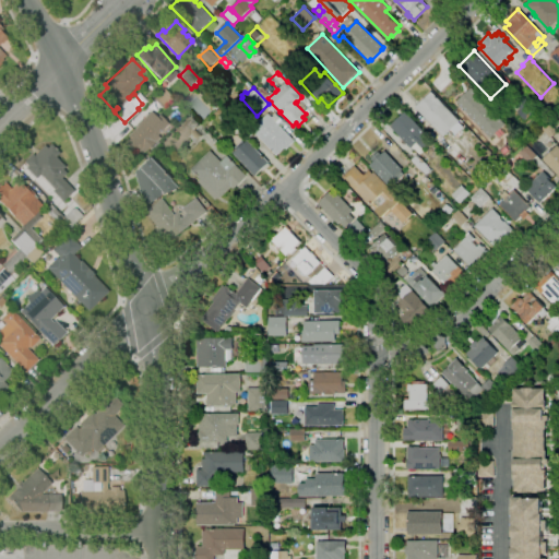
[(525,120),(518,111),(520,109),(507,95),(515,87),(536,110),(525,120)]
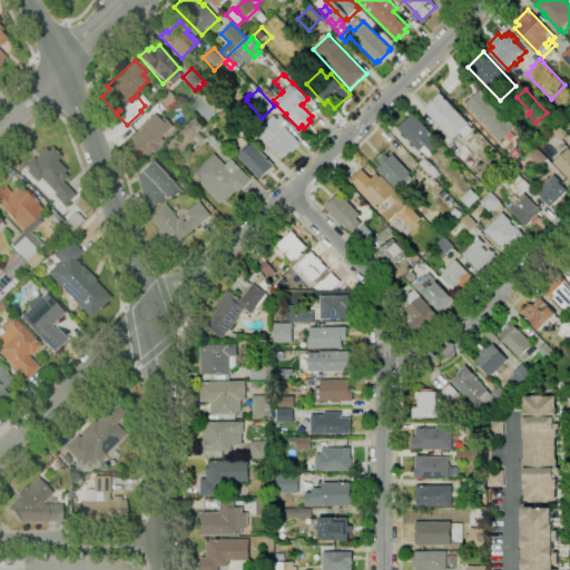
[(165,109),(156,100),(166,90),(175,99),(165,109)]
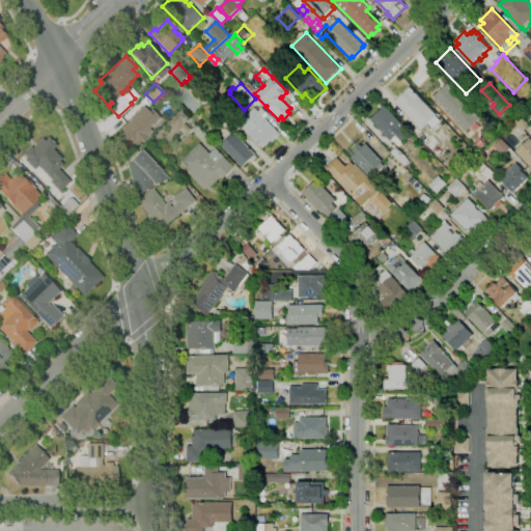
[(205,104),(194,91),(200,85),(213,98),(205,104)]
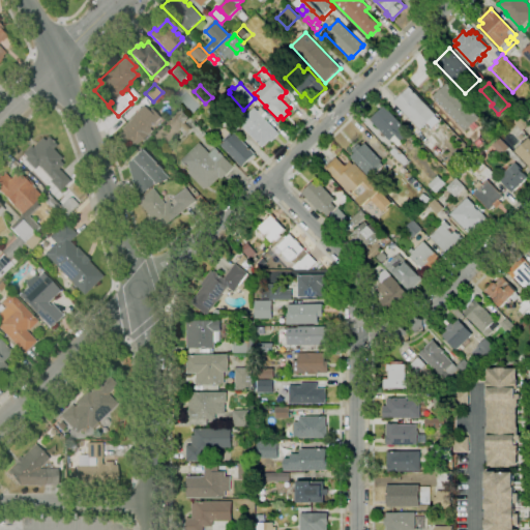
[(420,129),(418,128),(393,101),(409,86),(436,115),(420,129)]
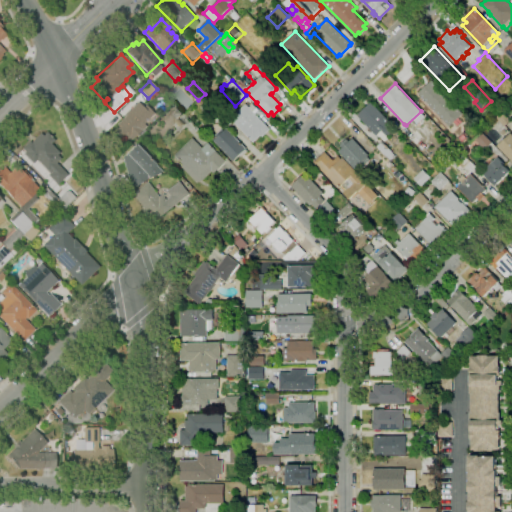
[(447,126),(430,106),(443,96),(453,109),(456,107),(461,114),(447,126)]
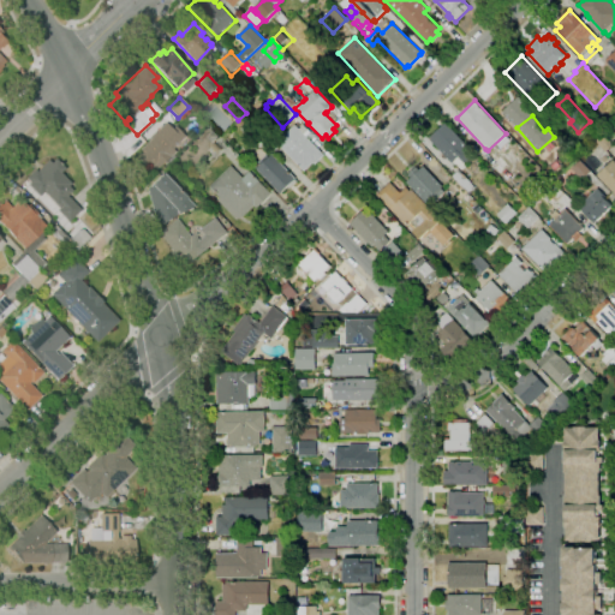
[(257,144),(242,127),(251,119),(267,135),(257,144)]
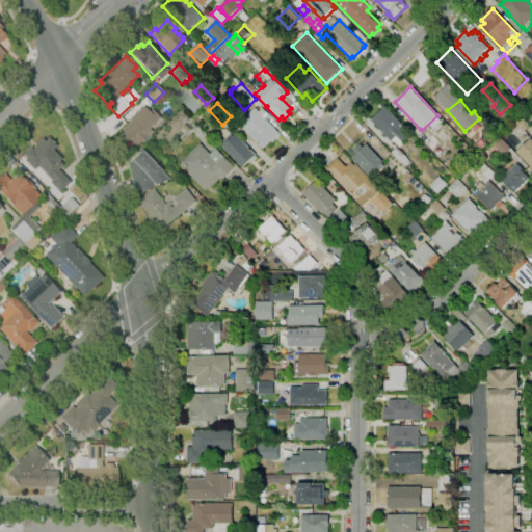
[(135,145),(133,143),(132,144),(128,141),(127,142),(118,135),(123,131),(121,129),(131,118),(130,117),(134,113),(135,114),(142,106),(149,111),(151,109),(159,117),(149,129),(151,130),(135,145)]
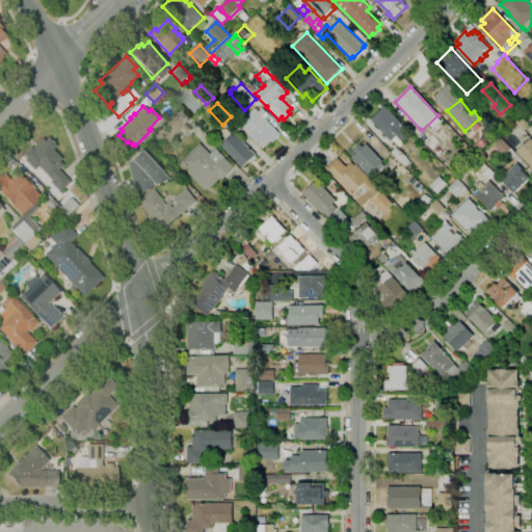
[(399,147),(393,139),(391,141),(371,121),(386,107),(405,127),(404,128),(409,134),(402,141),(404,142),(399,147)]
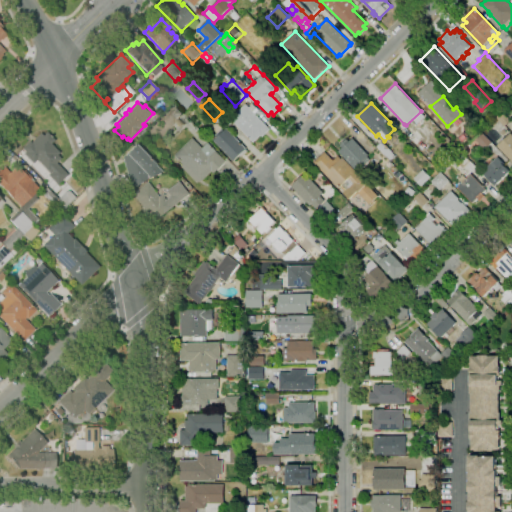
[(253,143),(230,118),(246,104),(249,107),(253,104),(261,113),(258,116),(270,129),(263,137),(261,135),(253,143)]
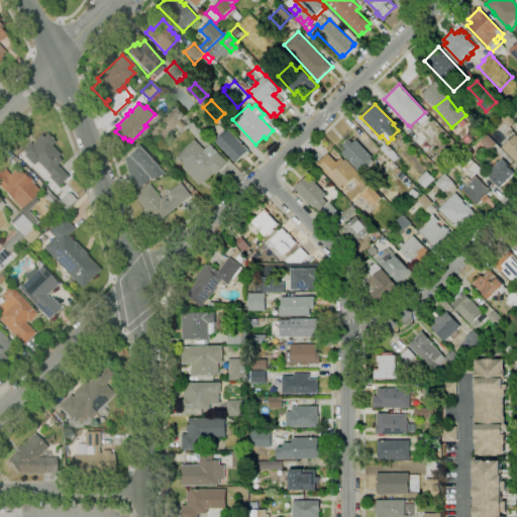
[(179,120),(173,114),(179,109),(184,115),(179,120)]
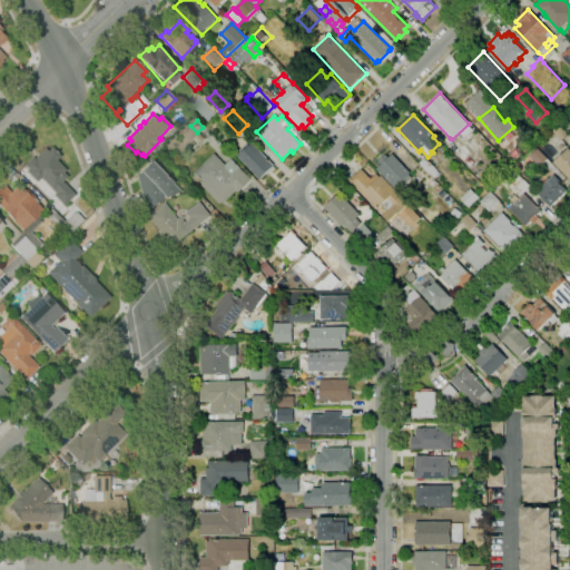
[(561,140),(553,133),(561,125),(569,134),(561,140)]
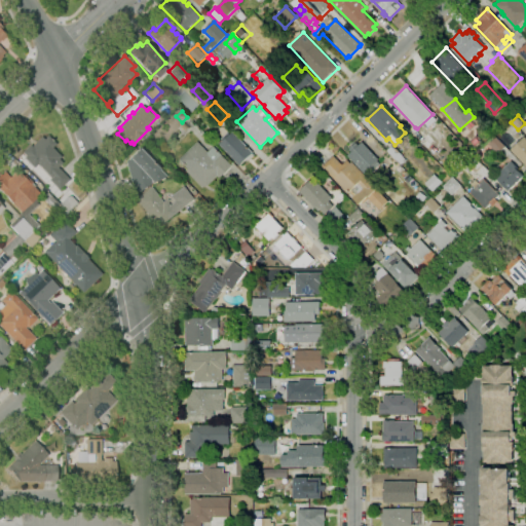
[(186,130),(180,125),(184,122),(189,127),(186,130)]
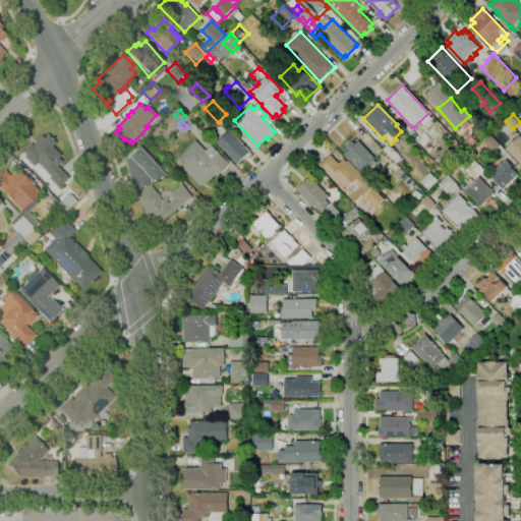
[(478,145),(473,139),(477,135),(474,132),(481,125),(487,131),(480,138),(482,140),(478,145)]
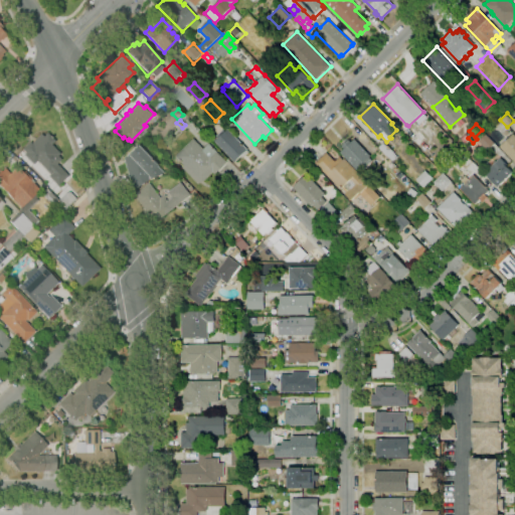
[(173,136),(168,131),(174,126),(179,131),(173,136)]
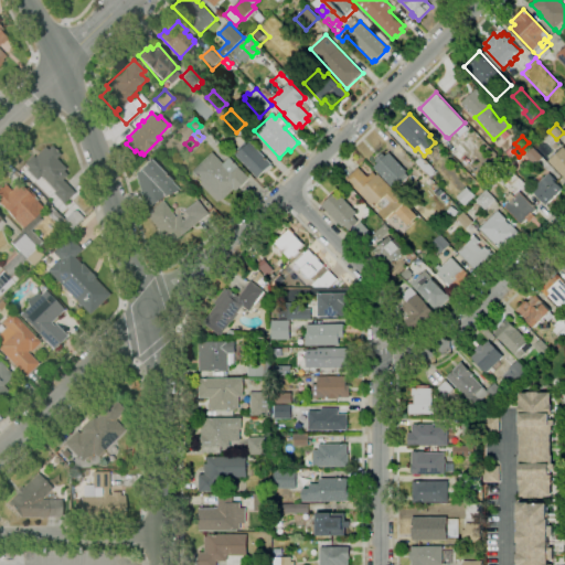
[(258,178),(236,156),(240,152),(237,150),(246,142),(248,145),(251,141),(272,163),(272,164),(274,168),(267,174),(265,172),(260,177),(259,177),(258,178)]
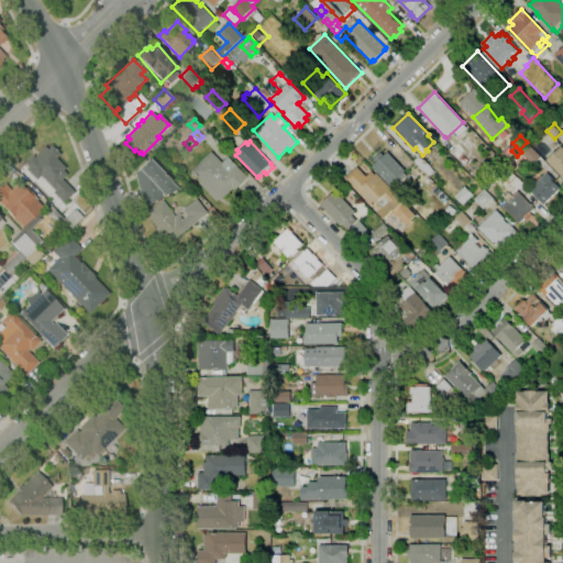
[(63,202),(52,192),(54,190),(40,175),(35,179),(31,175),(30,176),(28,174),(29,173),(25,169),(29,167),(24,163),(32,155),(33,156),(44,146),(46,148),(51,144),(59,154),(55,157),(65,168),(63,170),(66,175),(62,178),(74,191),(63,202)]
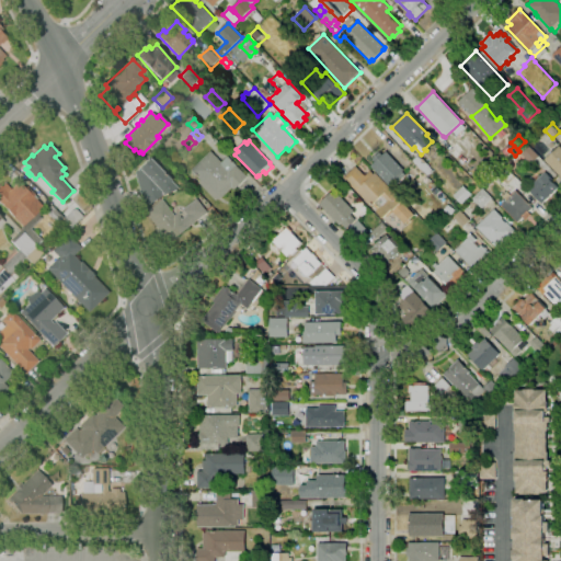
[(531,164),(522,153),(530,146),(540,157),(531,164)]
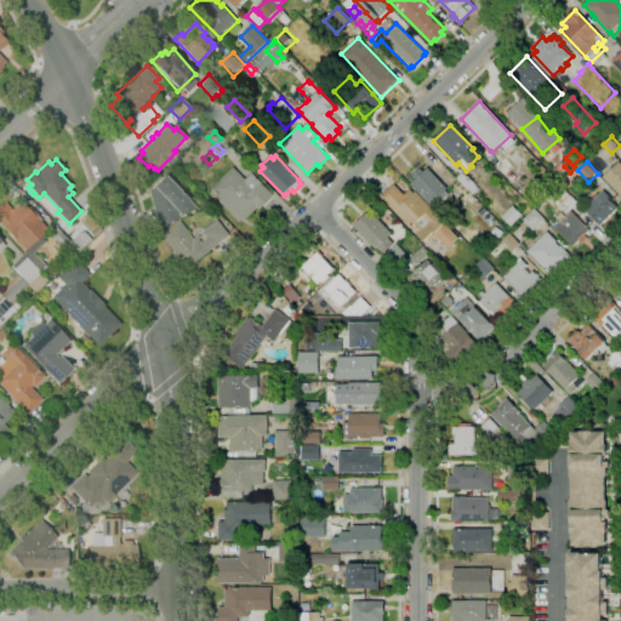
[(620,194),(604,177),(620,161),(620,163),(620,194)]
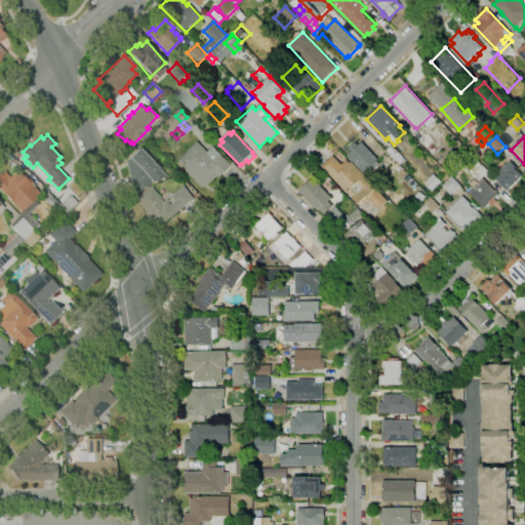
[(202,188),(186,170),(188,169),(178,160),(198,142),(208,152),(214,147),(232,165),(218,177),(217,176),(206,188),(204,186),(202,188)]
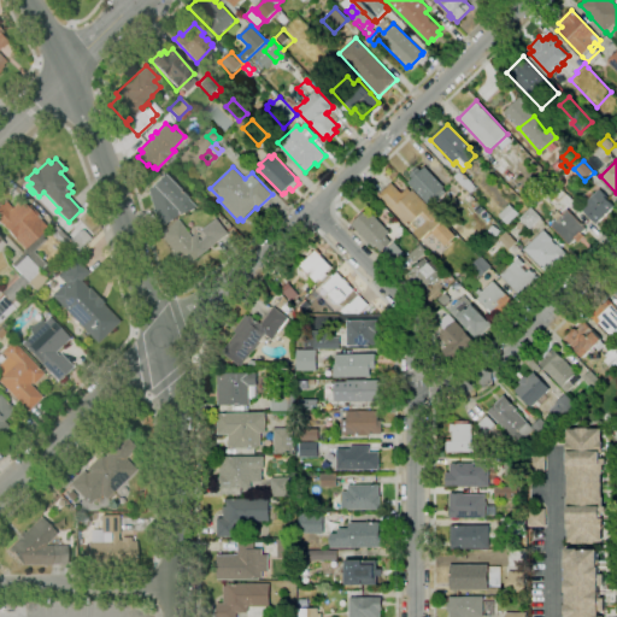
[(434,206),(429,201),(428,203),(409,182),(412,178),(409,175),(417,168),(421,171),(425,166),(445,187),(442,188),(447,193),(434,206)]
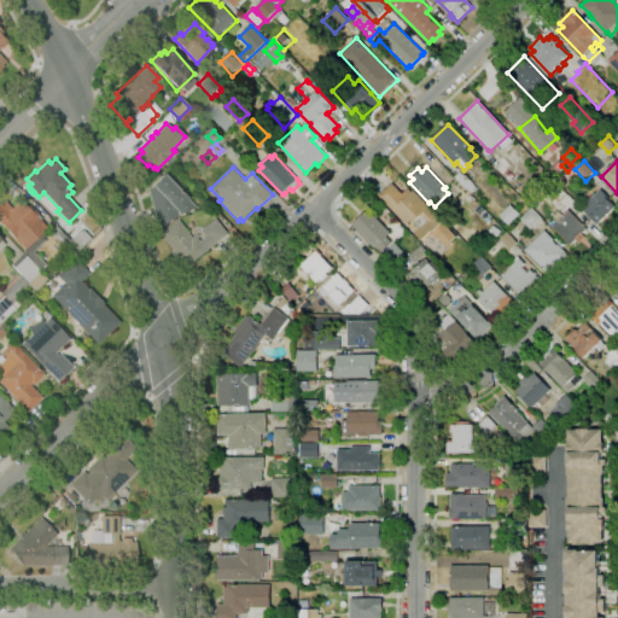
[(471,193),(467,190),(464,186),(455,178),(461,170),(471,180),(470,180),(473,184),(477,188),(471,193)]
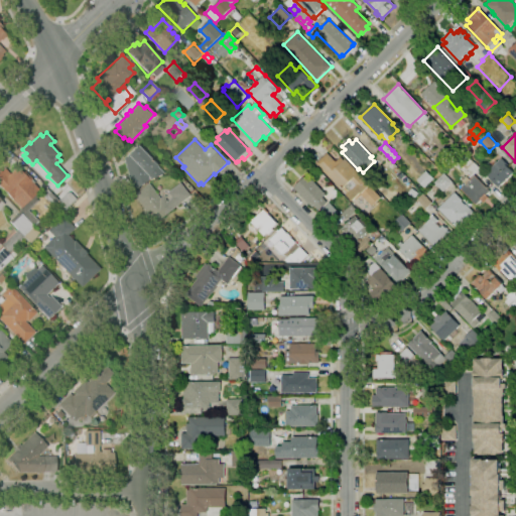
[(132,190),(122,157),(136,144),(155,165),(154,166),(155,166),(156,165),(163,173),(155,176),(148,179),(141,184),(132,190)]
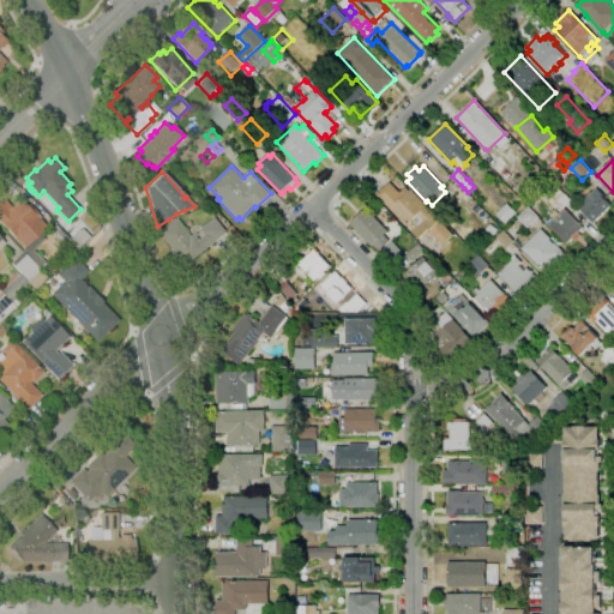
[(443,245),(429,230),(428,232),(429,233),(425,238),(423,236),(420,240),(411,232),(414,229),(409,224),(407,227),(377,194),(390,181),(401,192),(405,187),(409,191),(411,188),(439,218),(439,220),(453,235),(449,240),(450,241),(446,245),(445,244),(443,245)]
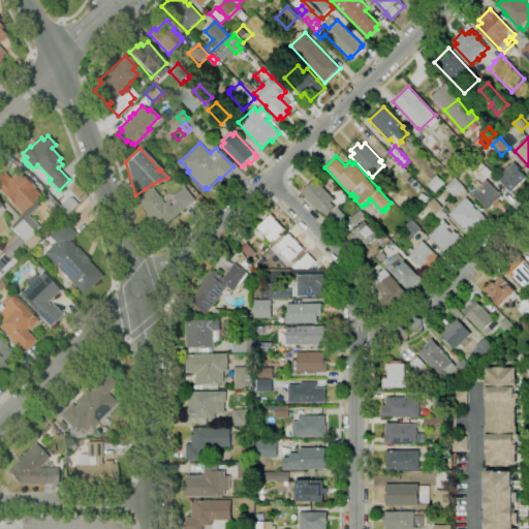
[(477,174),(471,167),(479,160),(485,165),(477,174)]
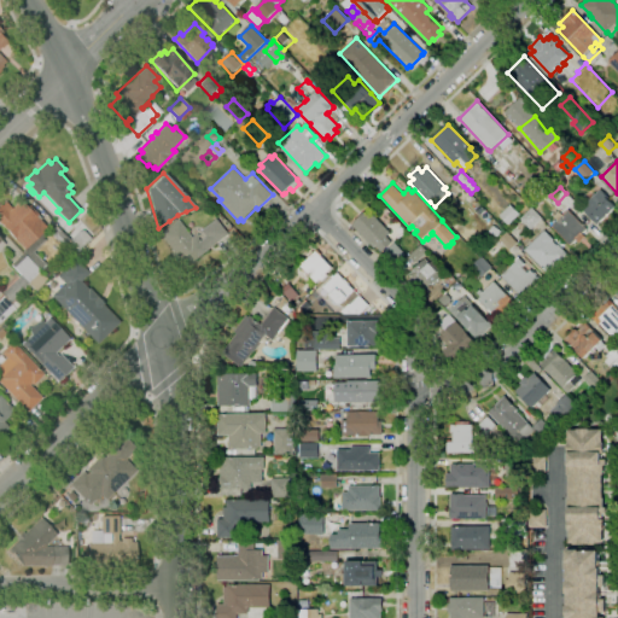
[(598,225),(581,208),(586,204),(581,200),(589,191),(593,194),(594,193),(595,194),(600,190),(608,198),(607,199),(614,207),(598,225)]
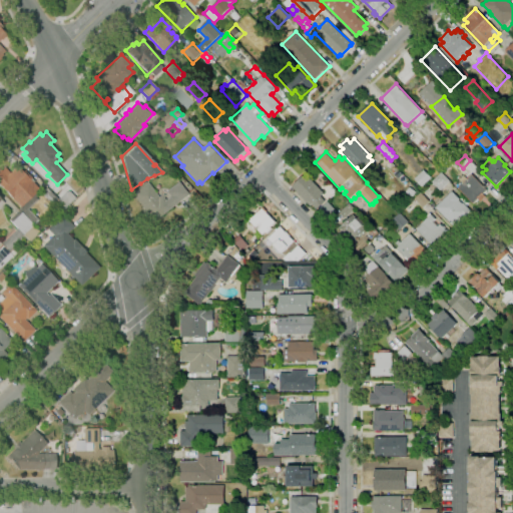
[(32,223),(19,209),(18,206),(19,205),(0,186),(0,169),(1,170),(4,166),(10,172),(16,166),(22,171),(23,170),(34,181),(33,182),(38,188),(34,191),(37,194),(35,197),(37,199),(28,208),(37,218),(32,223)]
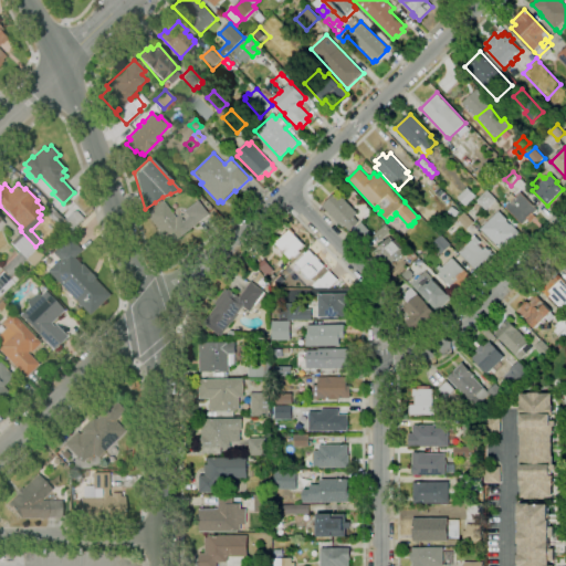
[(522,224),(492,195),(500,187),(501,188),(504,186),(512,194),(517,189),(537,210),(522,224)]
